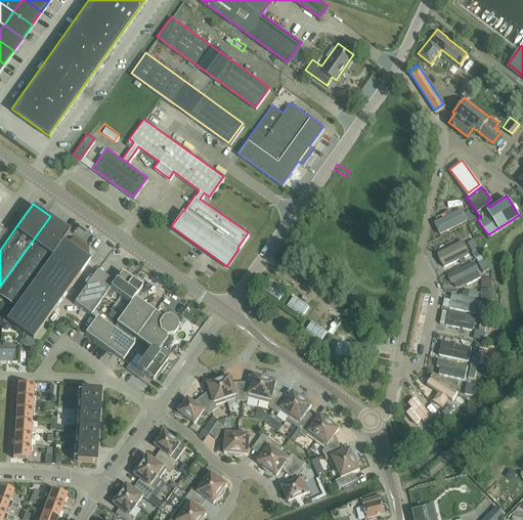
[(461,208),(432,220),(438,233),(466,220),(461,208)]
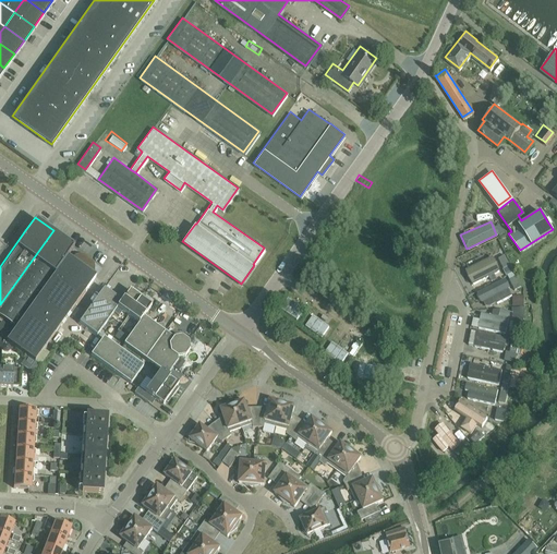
[(498,232),(504,230),(498,223),(494,225),(498,232)]
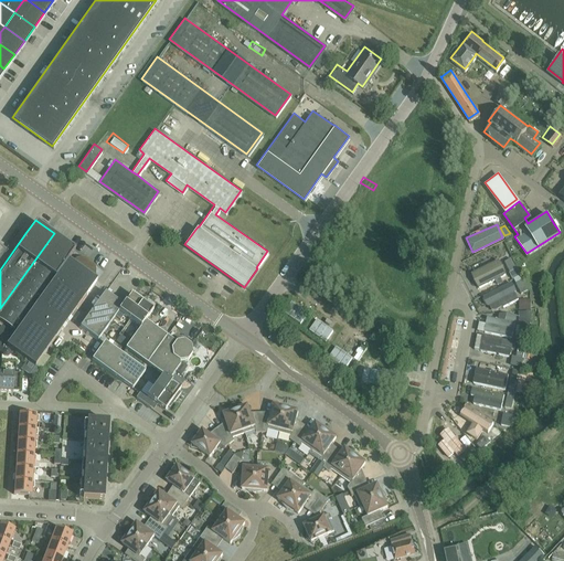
[(56,234),(54,233),(0,308),(0,317),(14,327),(53,273),(54,274),(74,246),(56,234)]
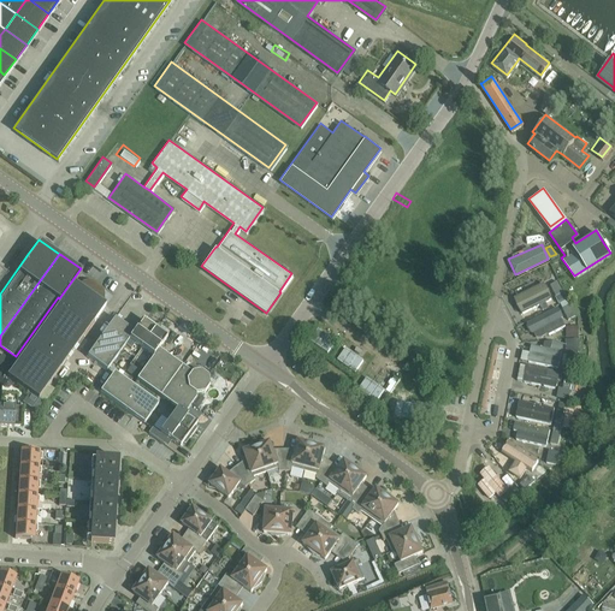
[(556,278),(549,282),(567,316),(573,313),(556,278)]
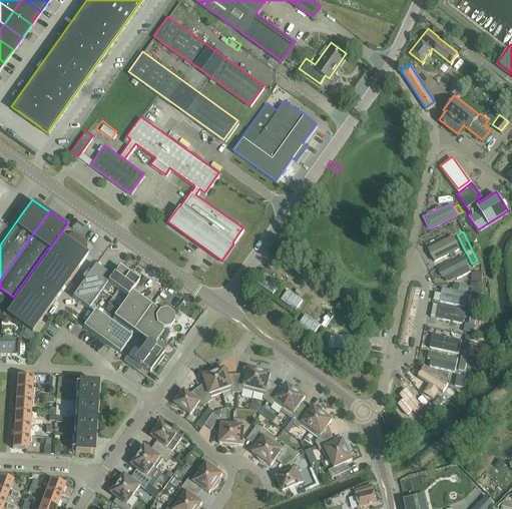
[(5,311),(23,324),(31,329),(87,251),(83,248),(65,235),(61,232),(5,311)]
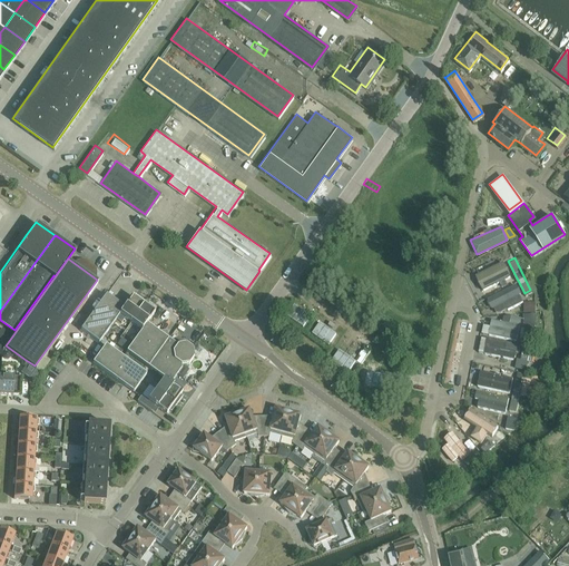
[(508,275),(501,262),(474,275),(481,289),(508,275)]
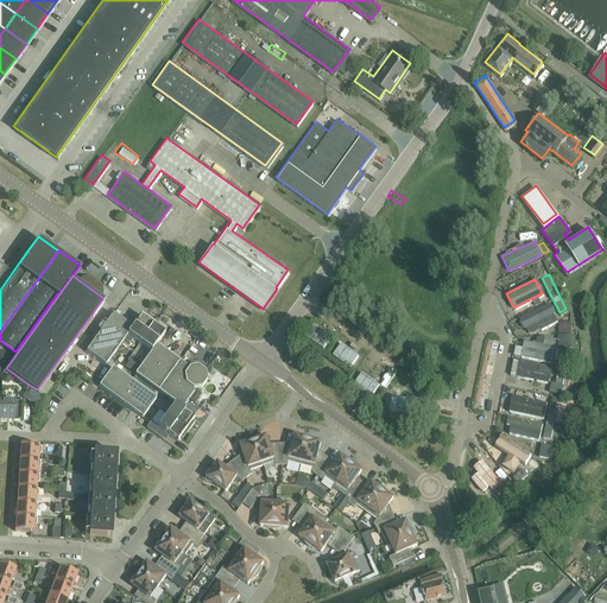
[(299,303),(304,286),(297,284),(292,300),(299,303)]
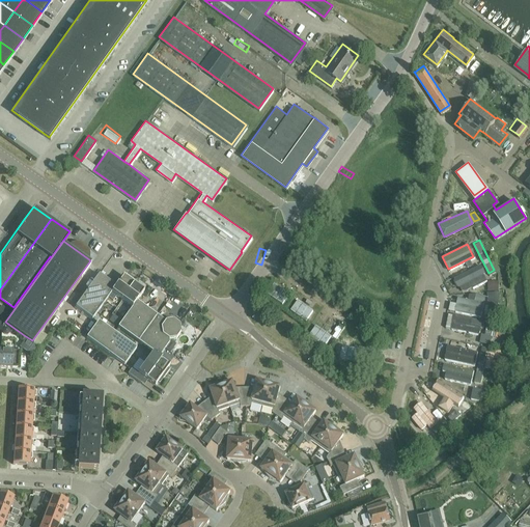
[(483,275),(484,274),(479,265),(452,278),(457,286),(467,281),(471,288),(485,281),(483,275)]
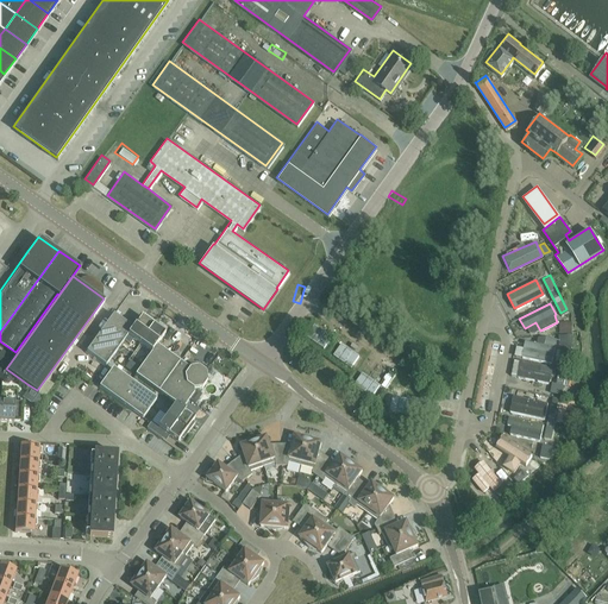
[(138,340),(154,319),(145,313),(144,315),(140,312),(131,325),(112,310),(85,348),(104,363),(123,337),(129,340),(132,335),(138,340)]
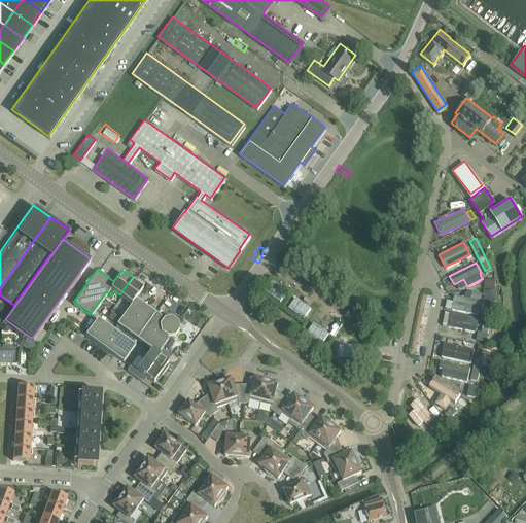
[(133,276),(119,294),(130,302),(116,321),(136,336),(154,310),(153,302),(145,304),(135,295),(142,285),(139,283),(140,281),(133,276)]
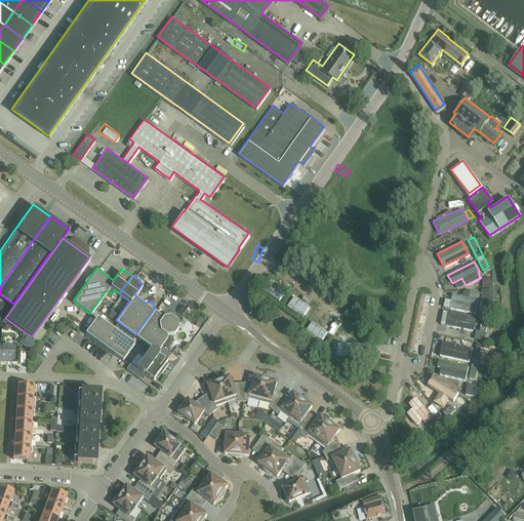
[(483,283),(491,282),(491,275),(483,275),(483,283)]
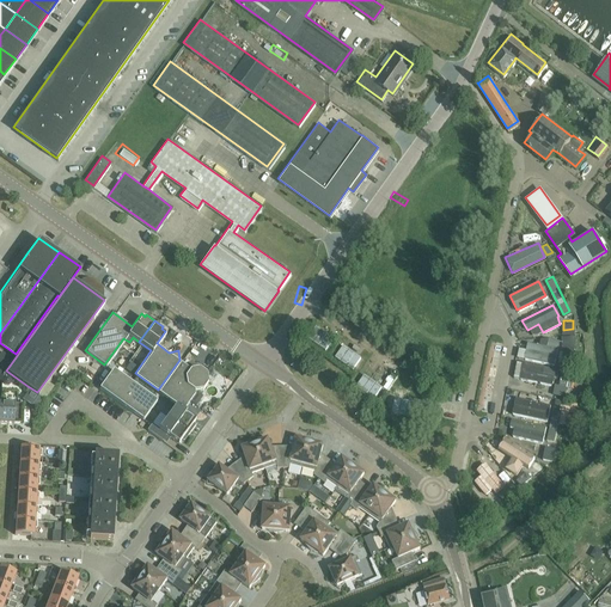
[(325,347),(334,336),(316,323),(307,335),(325,347)]
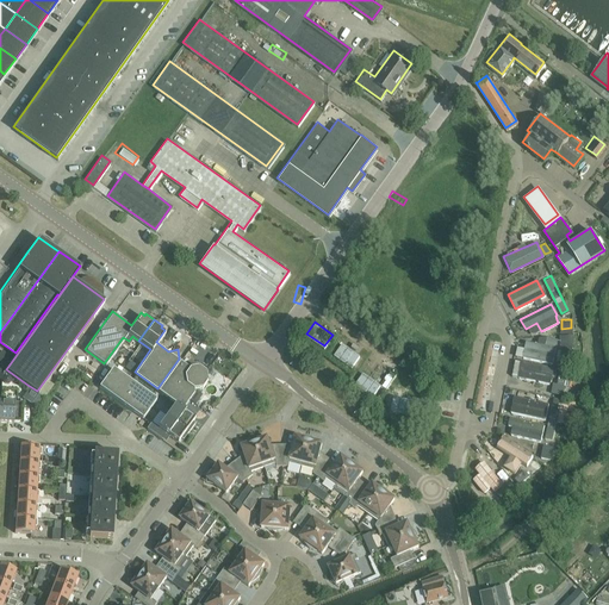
[(553,360),(555,347),(524,341),(522,353),(553,360)]
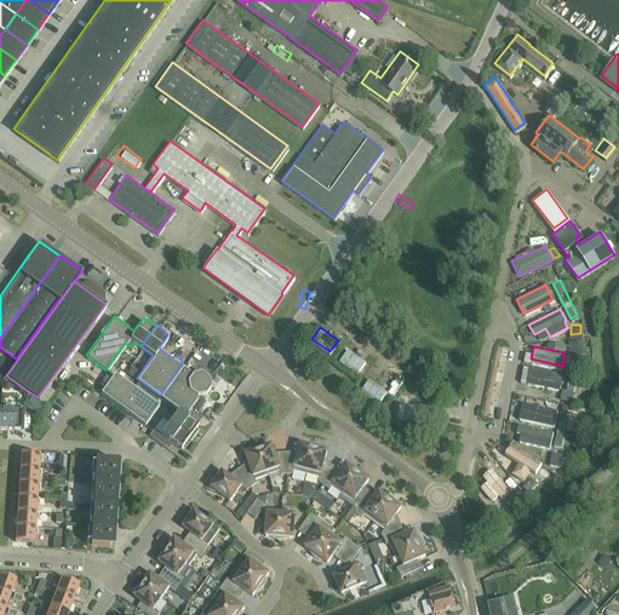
[(366,360),(348,348),(339,358),(357,372),(366,360)]
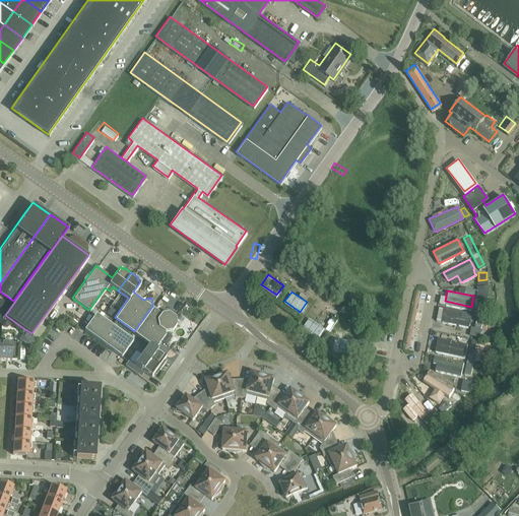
[(476,311),(475,315),(473,325),(479,327),(479,325),(481,326),(488,327),(490,315),(482,314),(483,308),(485,298),(479,297),(477,307),(476,311)]
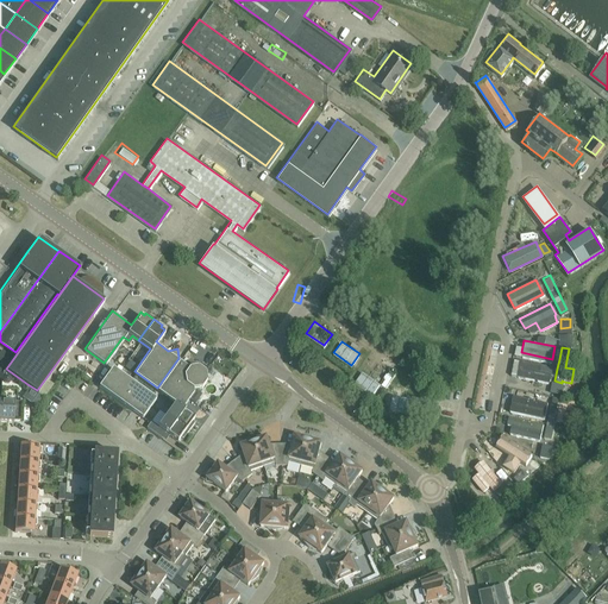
[(515,378),(546,384),(552,359),(521,352),(515,378)]
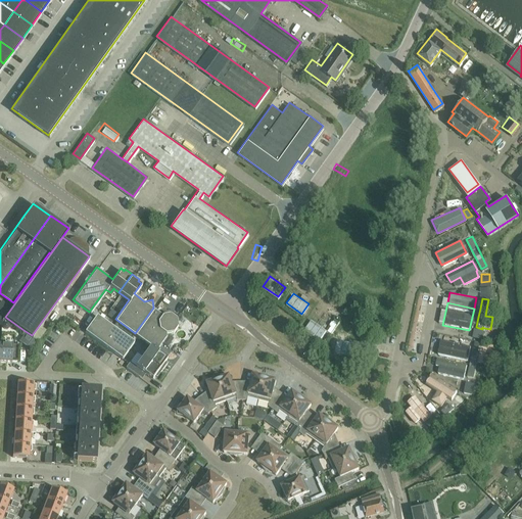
[(435,316),(441,318),(444,307),(438,304),(435,316)]
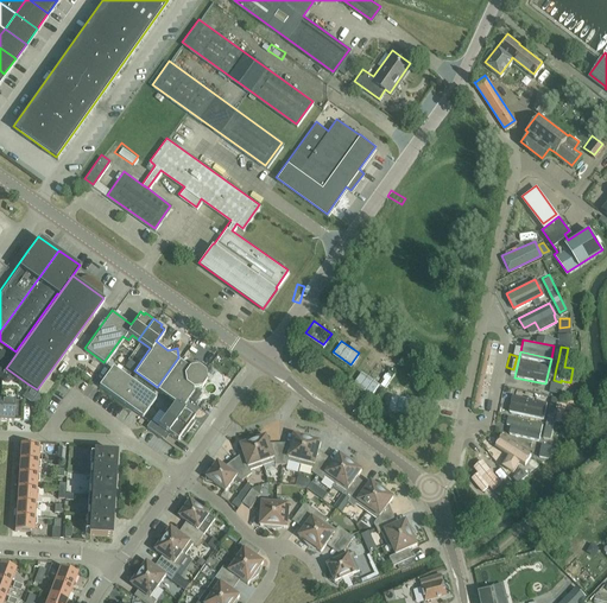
[(188,365),(178,357),(157,387),(174,400),(165,412),(187,427),(193,419),(190,417),(194,413),(181,405),(193,388),(191,386),(201,383),(206,376),(204,368),(197,362),(188,365)]
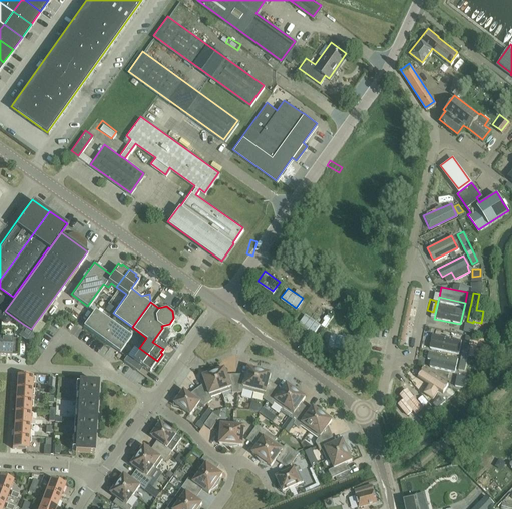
[(94,307),(82,324),(119,350),(130,333),(94,307)]
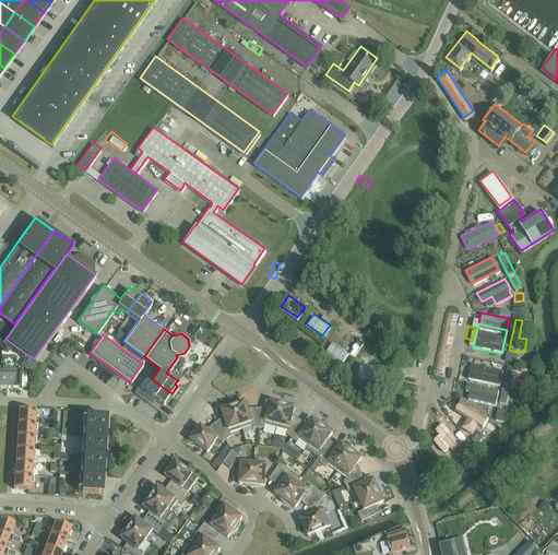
[(348,352),(332,340),(324,351),(341,363),(348,352)]
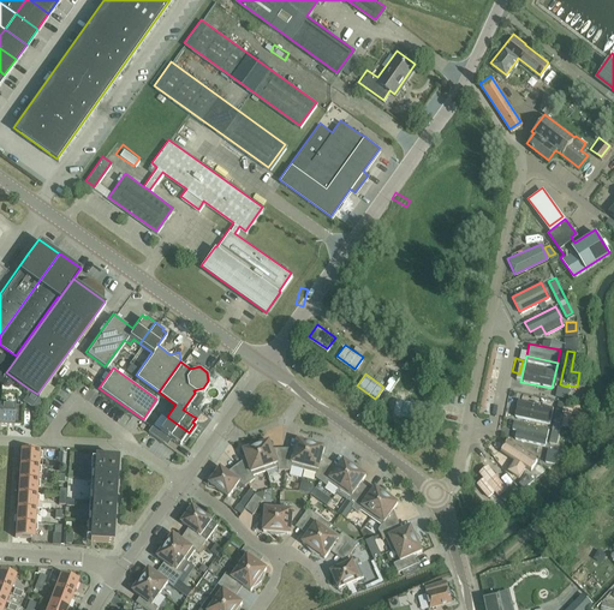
[(21,398),(35,408),(36,408),(43,399),(37,394),(28,388),(21,398)]
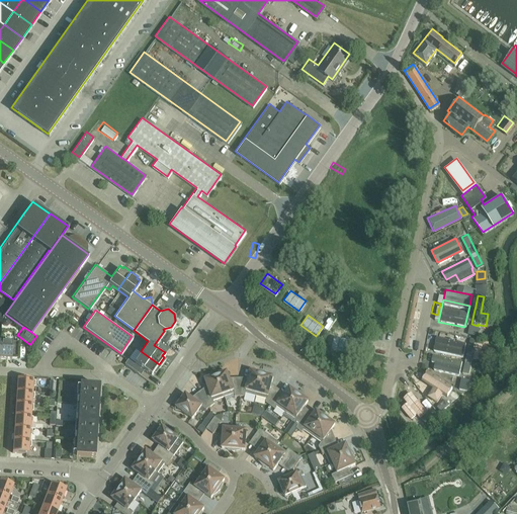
[(352,338),(334,334),(331,346),(349,350),(352,338)]
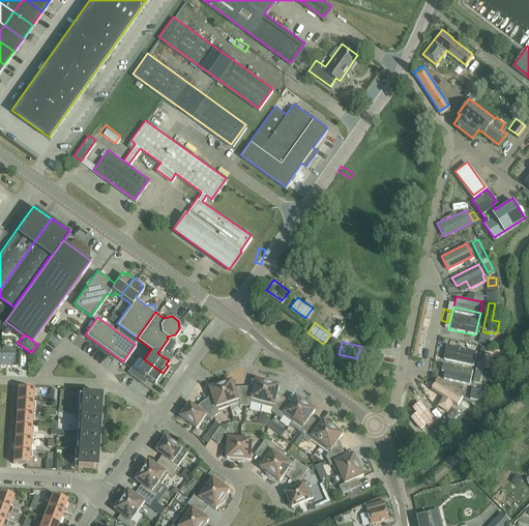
[(473,358),(475,350),(446,343),(442,358),(468,364),(469,357),(473,358)]
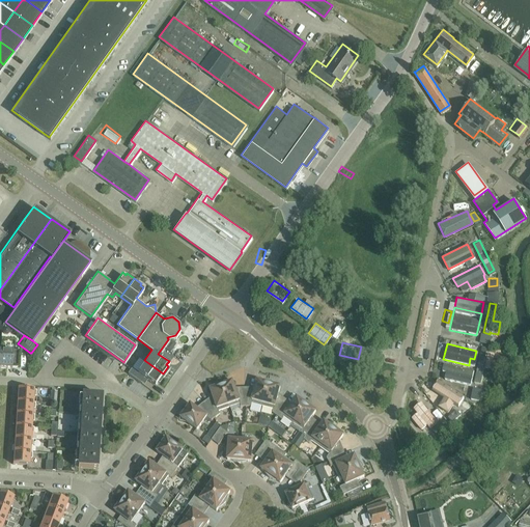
[(0,364),(10,365),(10,363),(17,363),(18,348),(0,347),(0,364)]
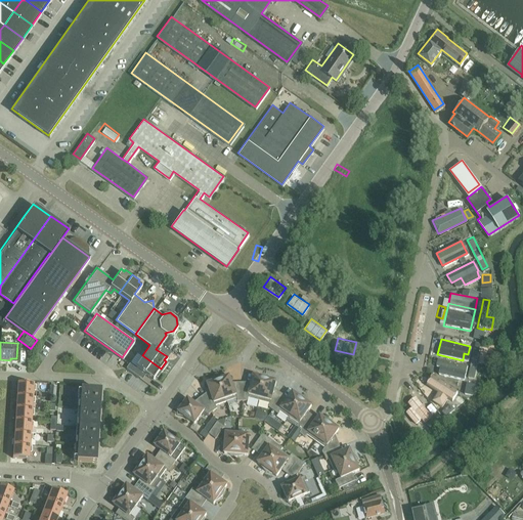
[(478,351),(472,350),(470,360),(476,361),(478,351)]
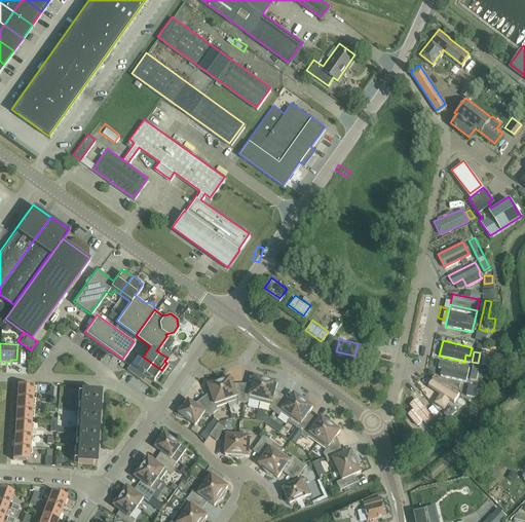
[(161,370),(143,357),(136,366),(129,362),(125,367),(138,376),(142,371),(152,378),(154,375),(156,377),(161,370)]
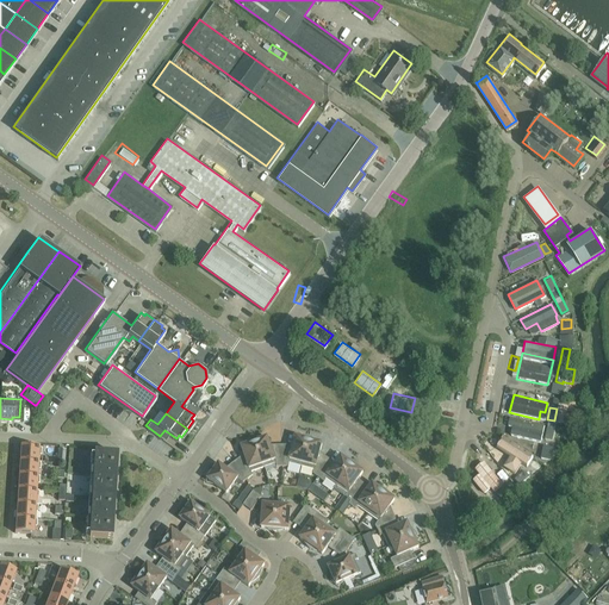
[(539,441),(544,425),(509,417),(507,425),(511,426),(509,434),(539,441)]
